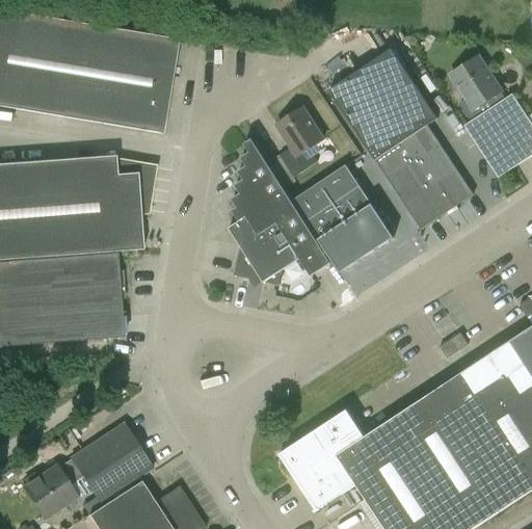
[(178,37),(0,7),(0,103),(162,131),(178,37)]
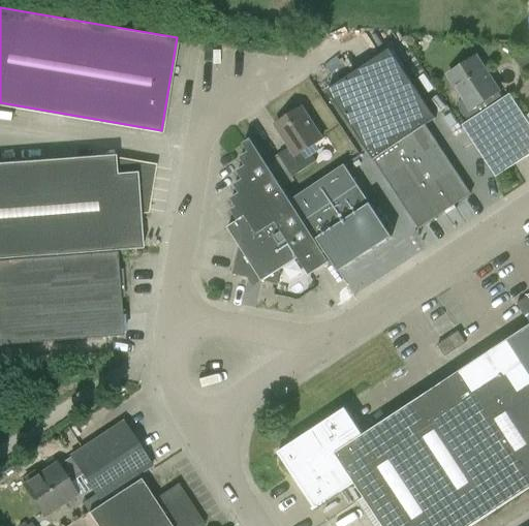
[(470,190),(425,123),(435,116),(390,47),(328,88),(374,157),(419,225),(470,190)]
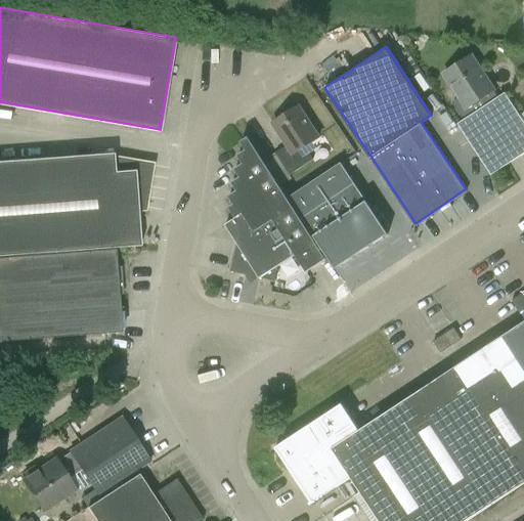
[(472,53),(443,72),(459,95),(452,99),(464,118),(459,122),(491,172),(523,150),(523,120),(519,113),(505,91),(499,94),(495,88),(472,53)]
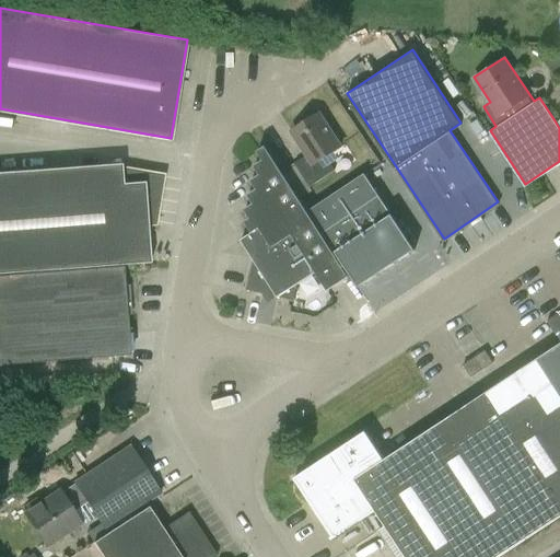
[(292,129),(306,152),(294,160),(310,184),(336,167),(326,153),(341,143),(319,111),(292,129)]
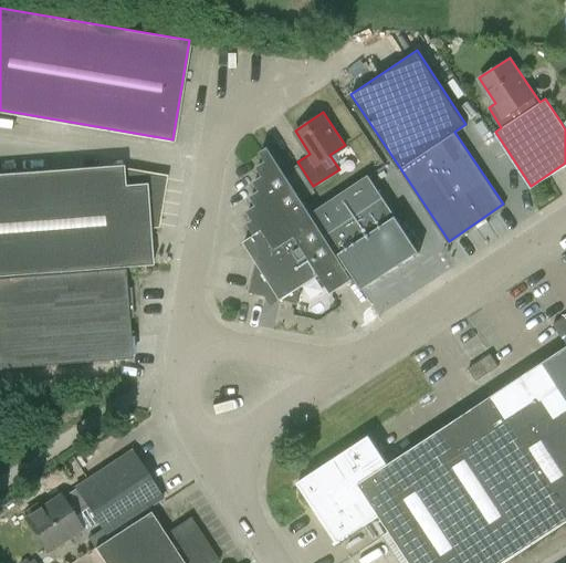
[(459,131),(471,147),(483,137),(471,121),(459,131)]
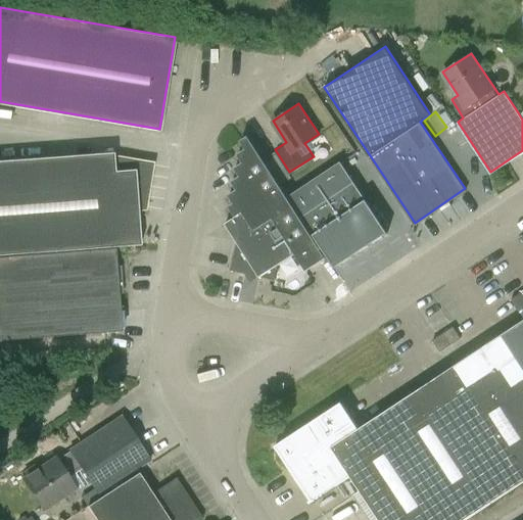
[(277,264),(295,252),(305,269),(326,256),(288,195),(249,133),(242,138),(247,146),(239,151),(244,159),(235,164),(240,173),(232,178),(237,186),(229,191),(234,199),(229,202),(237,215),(226,222),(237,240),(231,268),(275,278),(277,264)]
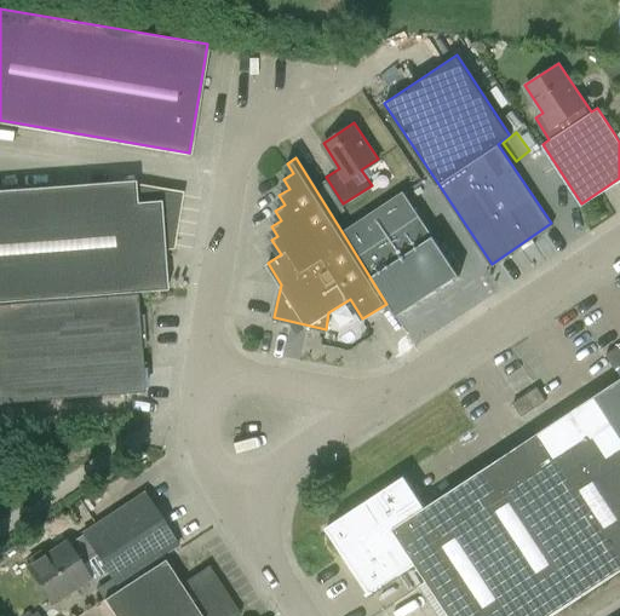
[(0,189),(0,299),(166,288),(164,245),(171,243),(179,191),(135,184),(135,179),(0,189)]
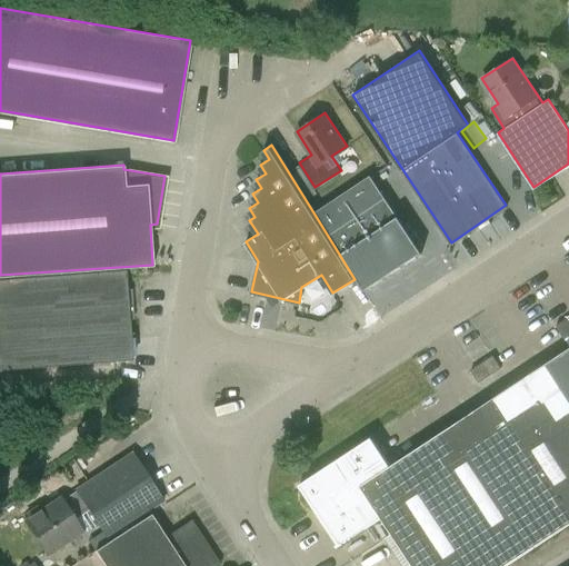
[(313,212),(329,235),(353,271),(371,260),(382,277),(401,265),(403,268),(423,255),(369,175),(313,212)]
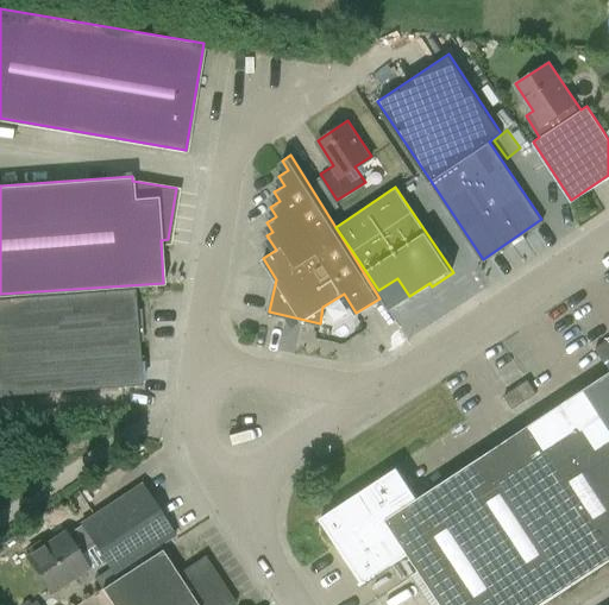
[(0,394),(142,383),(135,288),(0,297),(0,394)]
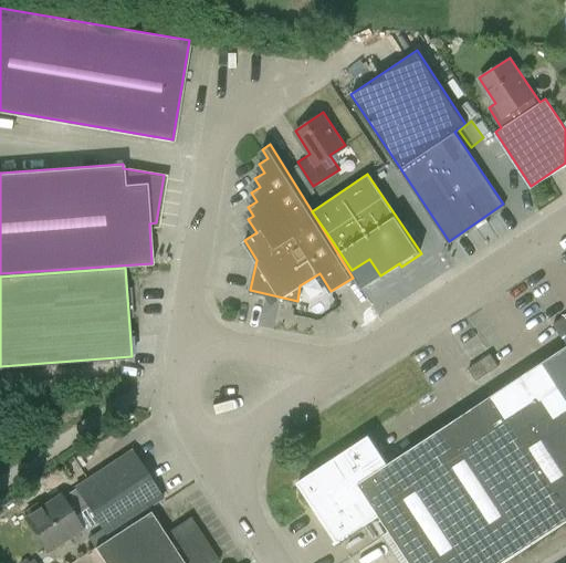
[(565,313),(553,322),(565,342),(565,345),(387,464),(368,435),(300,480),(338,541),(380,513),(411,562),(498,562),(565,519),(565,313)]
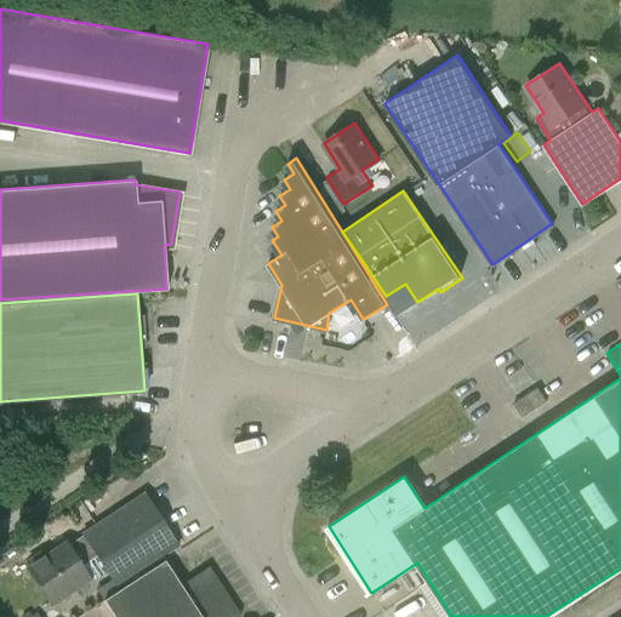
[(90,576),(79,561),(96,550),(117,583),(178,543),(143,491),(83,531),(84,532),(67,542),(66,541),(27,566),(50,601),(90,576)]
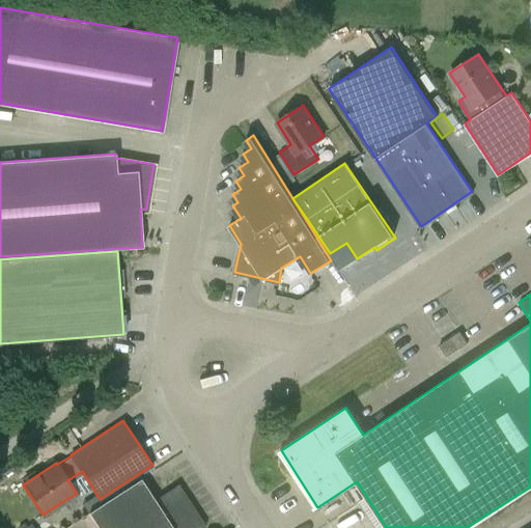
[(168,461),(140,478),(88,511),(99,527),(199,527),(205,524),(178,481),(180,480),(168,461)]
